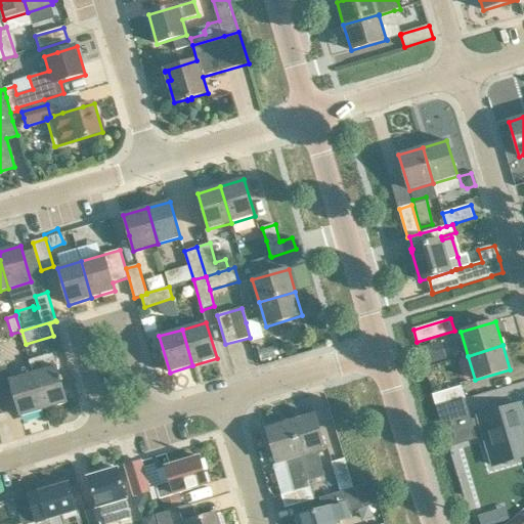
[(33,374),(44,410),(68,403),(61,382),(63,381),(62,377),(60,378),(53,354),(29,361),(33,374)]
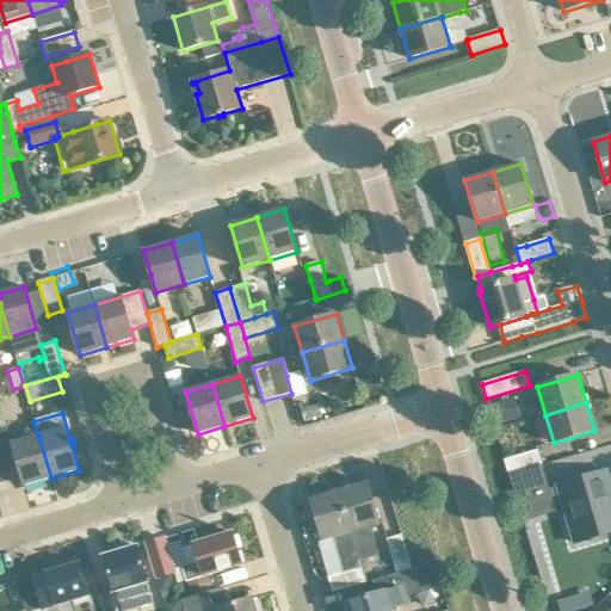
[(24,486),(51,479),(38,436),(11,444),(24,486)]
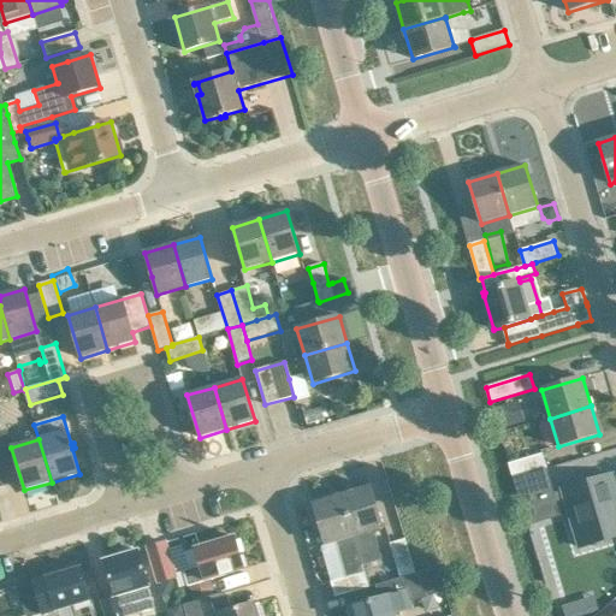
[(509,465),(514,479),(548,469),(543,454),(509,465)]
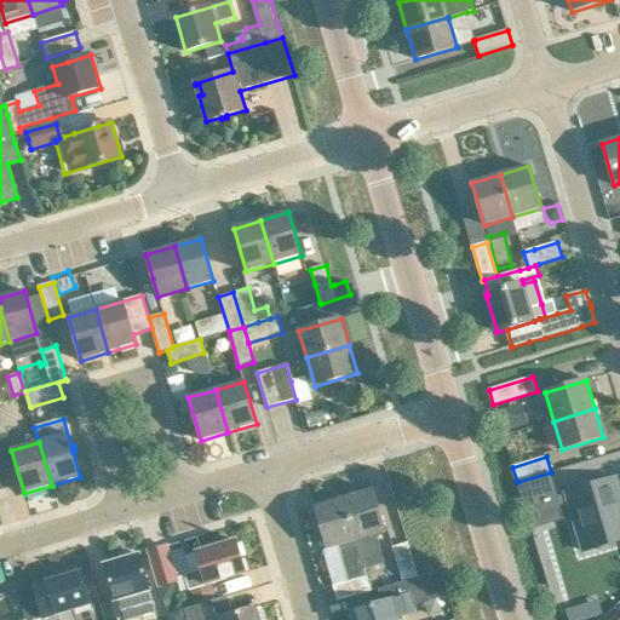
[(551,472),(517,482),(526,511),(527,511),(529,510),(560,501),(557,495),(551,472)]
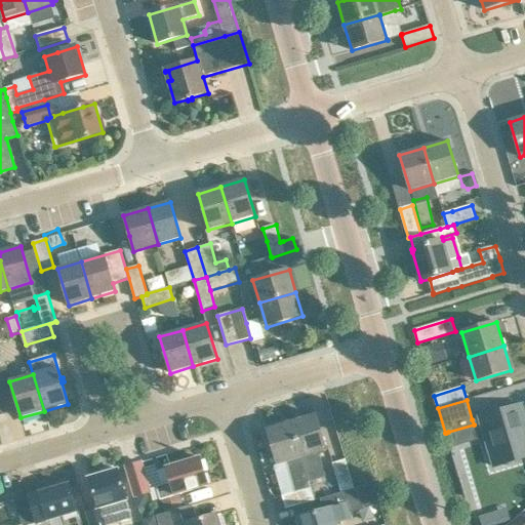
[(524,416),(522,405),(479,418),(494,467),(524,457),(524,442),(524,438),(519,422),(524,420),(524,416)]
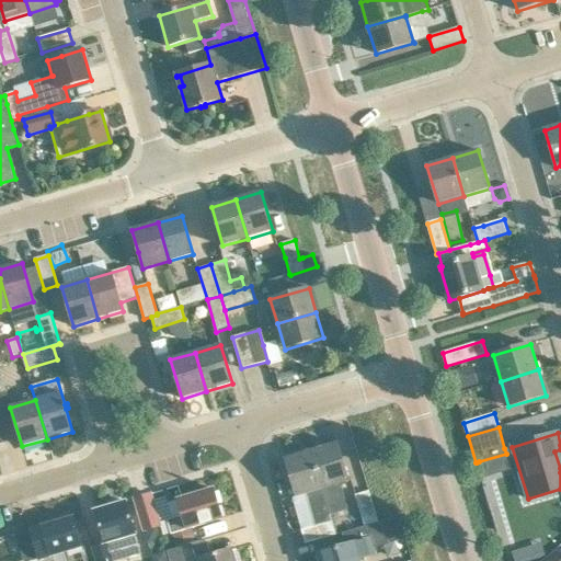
[(311,451),(322,490),(330,515),(347,510),(340,484),(348,482),(338,444),(311,451)]
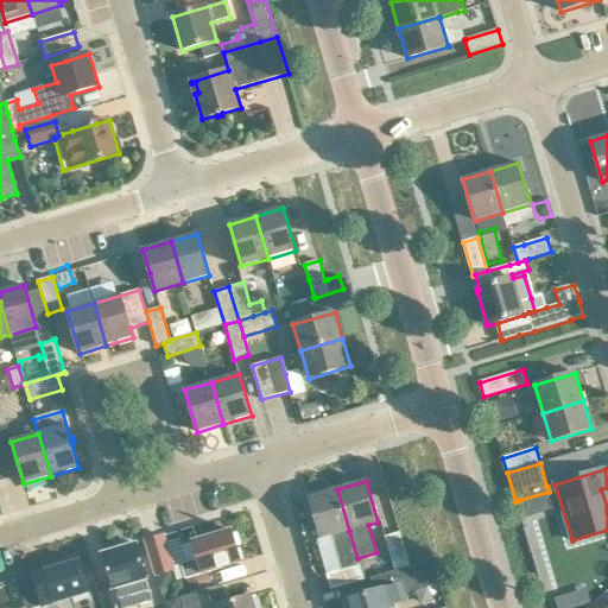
[(360,565),(358,558),(349,531),(337,489),(310,498),(322,539),(330,536),(341,571),(327,575),(331,590),(366,580),(361,565),(360,565)]
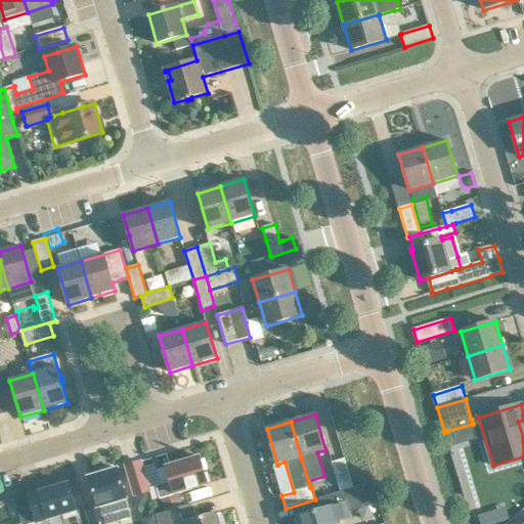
[(359,451),(346,454),(353,483),(366,480),(359,451)]
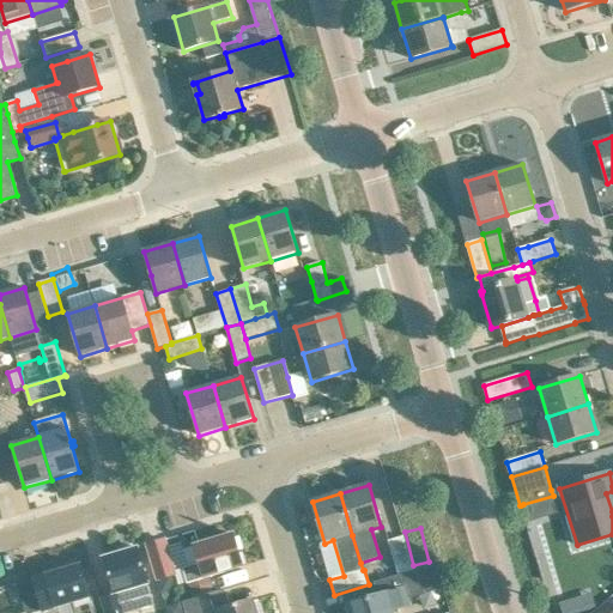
[(188,583),(193,598),(213,592),(210,577),(243,568),(234,535),(194,547),(200,565),(188,569),(184,570),(188,583)]
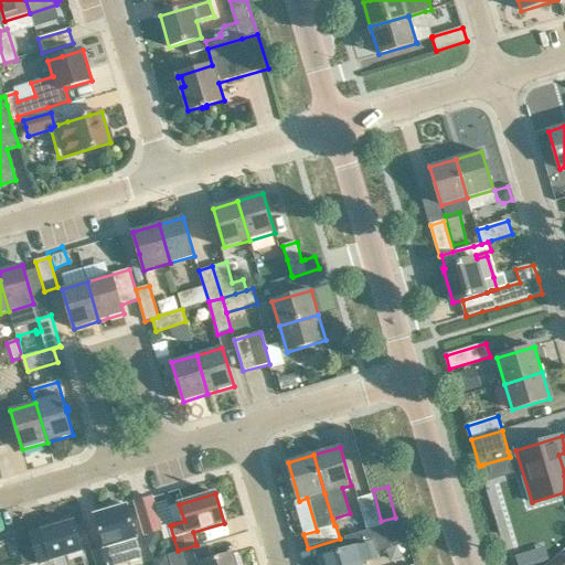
[(372,496),(359,499),(368,530),(381,526),(372,496)]
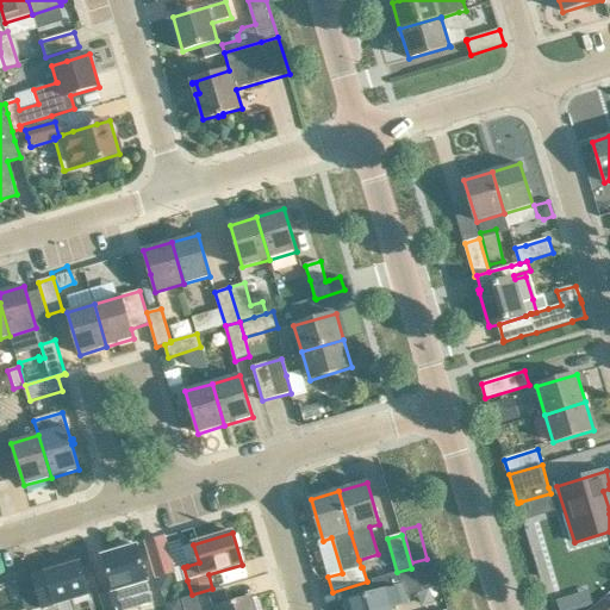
[(147,543),(153,566),(156,577),(170,572),(174,571),(165,537),(147,543)]
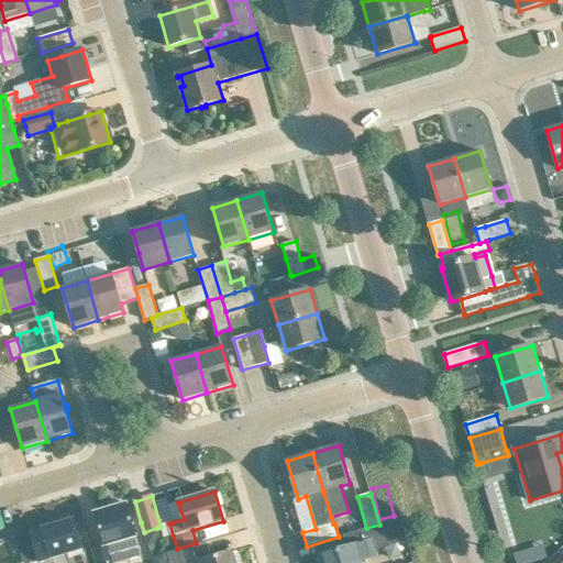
[(21,503),(1,509),(6,520),(24,514),(21,503)]
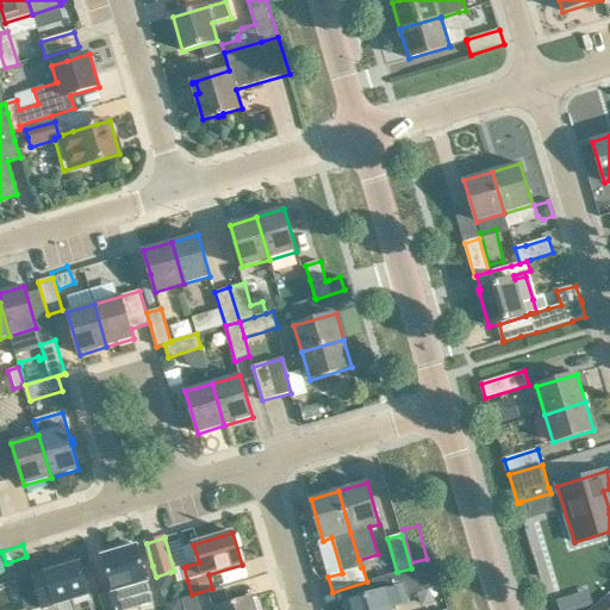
[(113,591),(131,586),(138,607),(154,602),(137,546),(103,556),(113,591)]
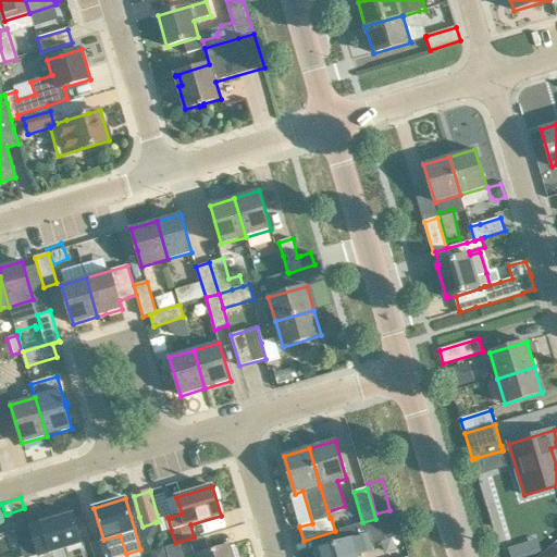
[(366,556),(373,555),(370,544),(403,534),(396,512),(375,519),(362,522),(339,530),(343,542),(317,549),(319,556),(366,556)]
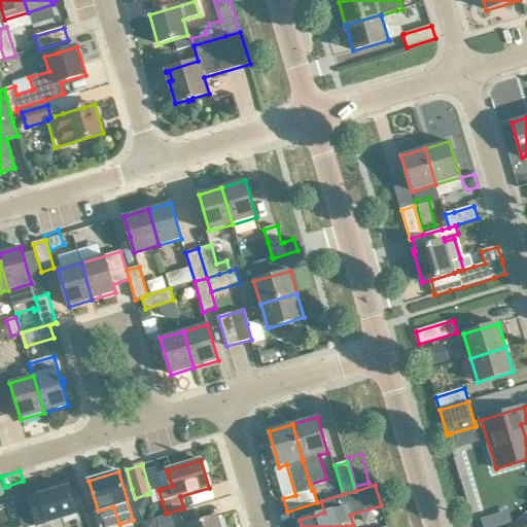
[(29,498),(28,499),(36,526),(51,526),(50,522),(64,518),(66,526),(81,526),(75,505),(69,486),(40,495),(42,503),(31,506),(29,498)]
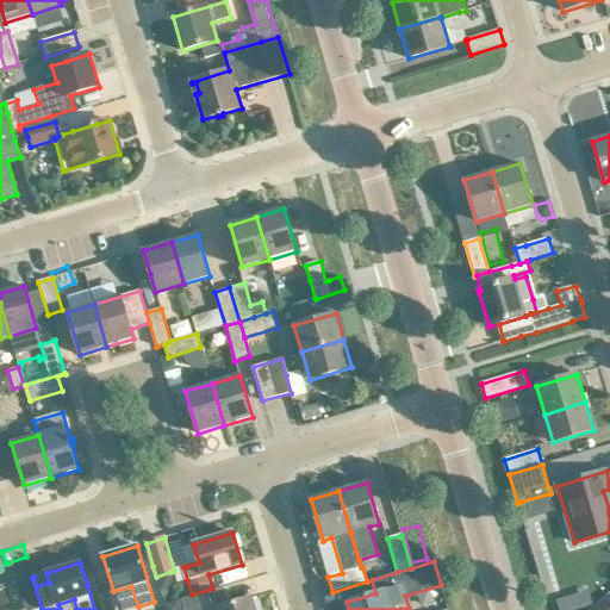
[(170,572),(156,577),(161,591),(169,587),(173,580),(170,572)]
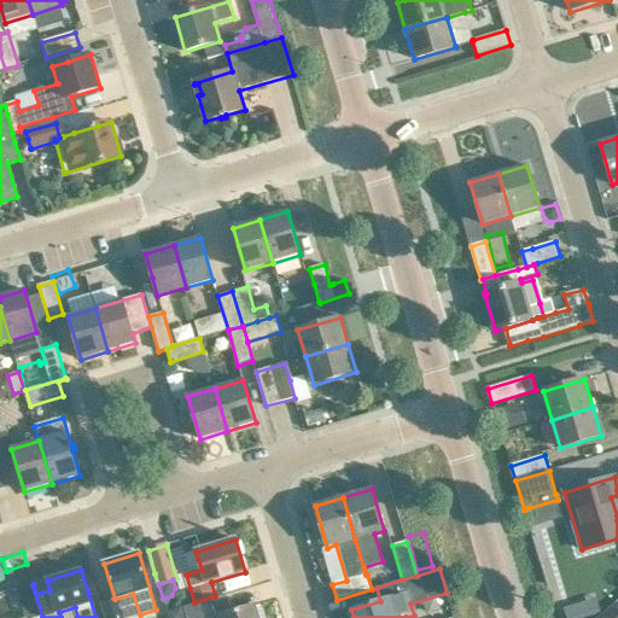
[(42,617),(33,586),(18,589),(25,617),(42,617)]
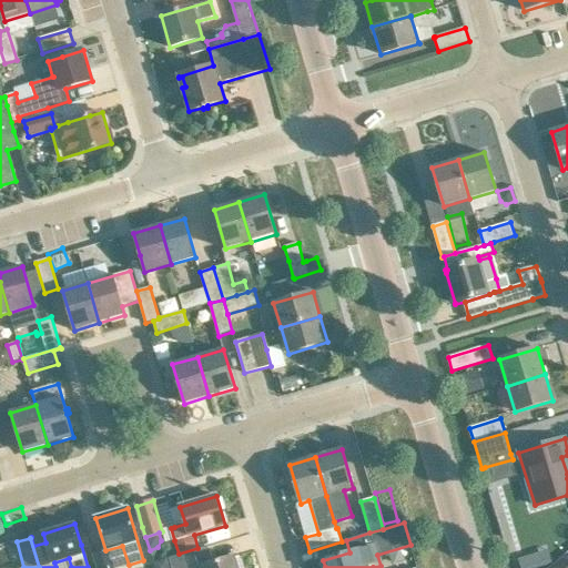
[(208,547),(199,549),(198,548),(179,554),(179,556),(171,558),(173,567),(237,567),(234,557),(212,564),(208,547)]
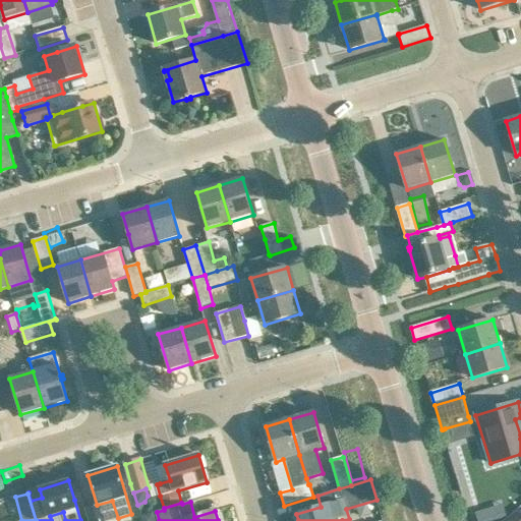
[(490,520),(486,509),(475,512),(477,520),(490,520)]
